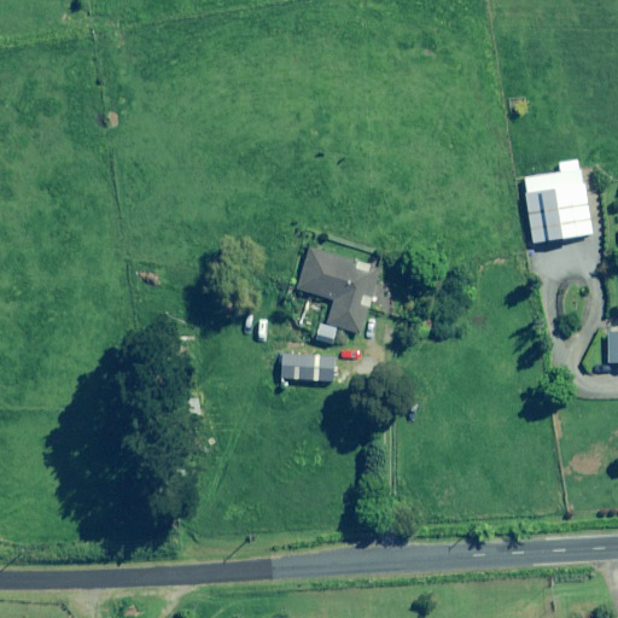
[(534,243),(590,234),(581,172),(524,180),(534,243)]
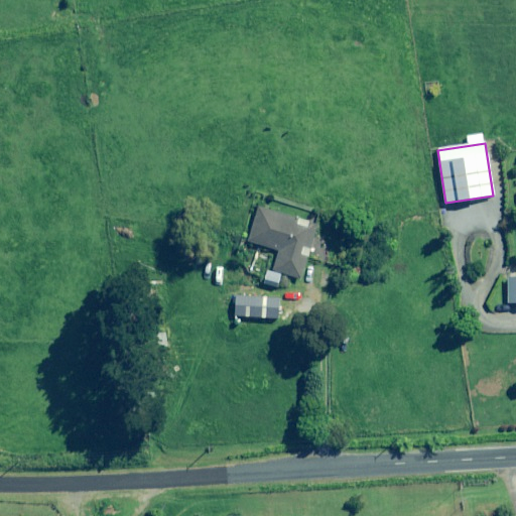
[(299,277),(316,224),(259,207),(249,239),(279,248),(273,269),(299,277)]
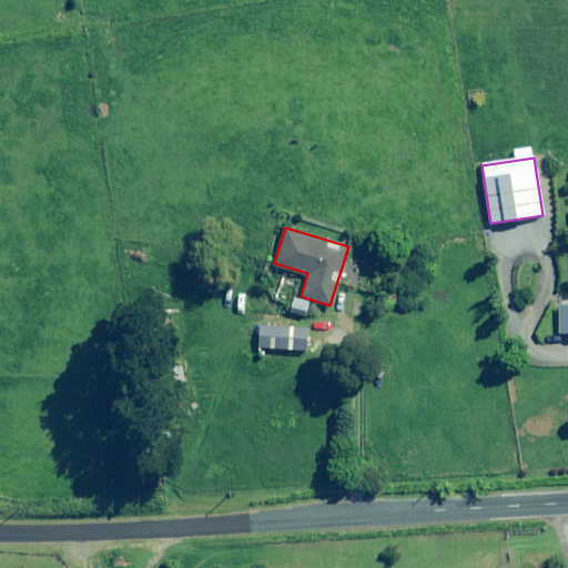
[(304,316),(308,302),(294,297),(290,312),(304,316)]
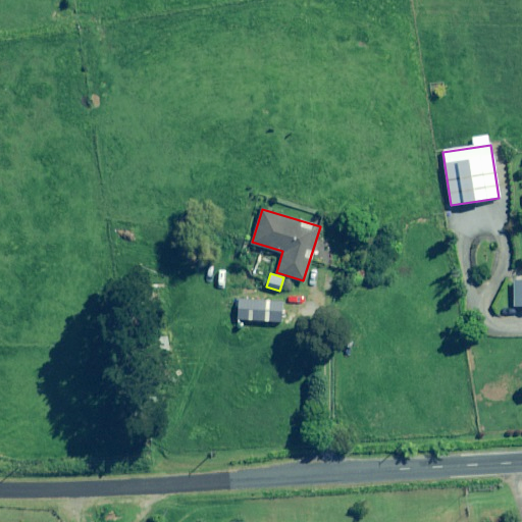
[(521,279),(513,280),(514,306),(521,305),(521,279)]
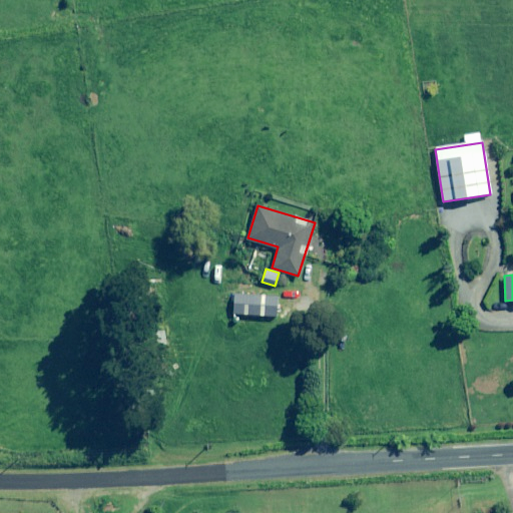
[(276,317),(277,297),(234,294),(232,314),(276,317)]
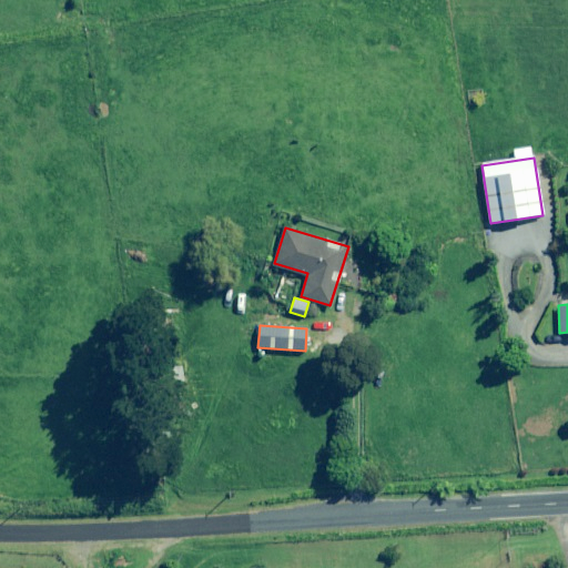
All buildings are outlined.
